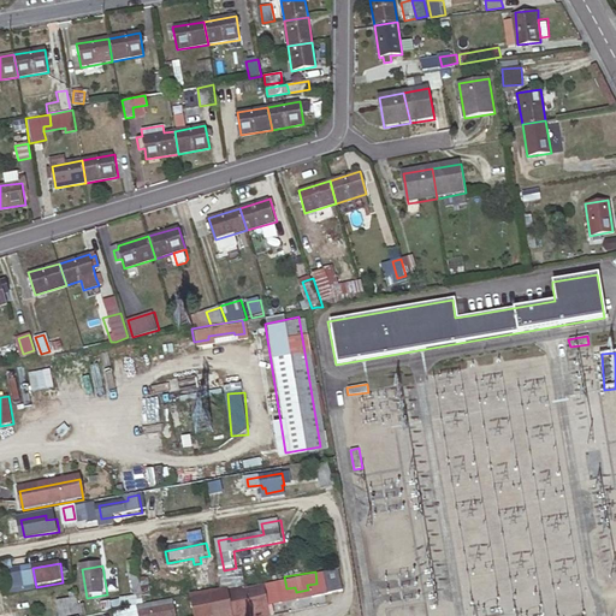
[(196,575),(199,585),(213,582),(212,573),(196,575)]
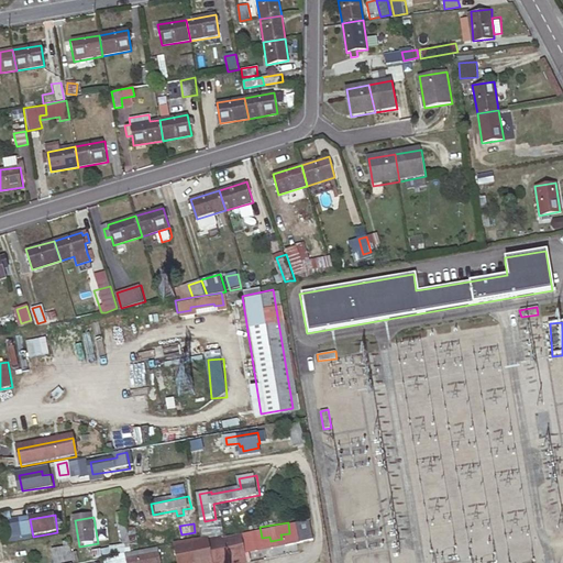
[(197,562),(205,560),(203,554),(201,543),(200,537),(178,540),(180,554),(195,551),(197,562)]
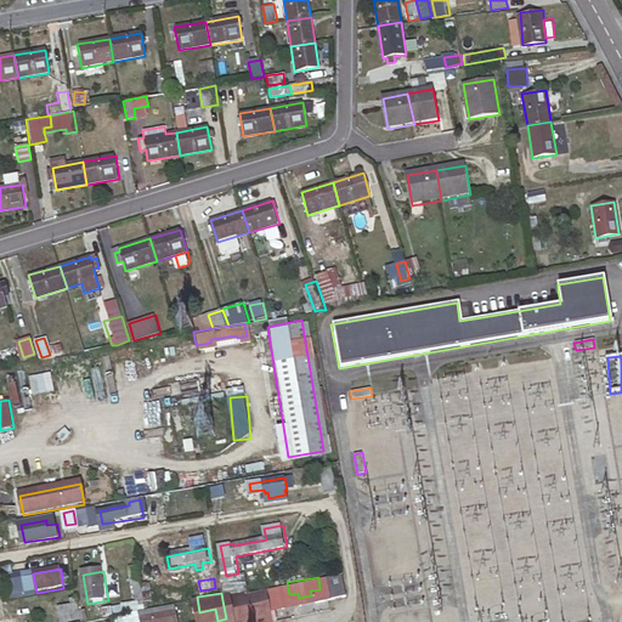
[(222,600),(225,612),(236,611),(233,598),(222,600)]
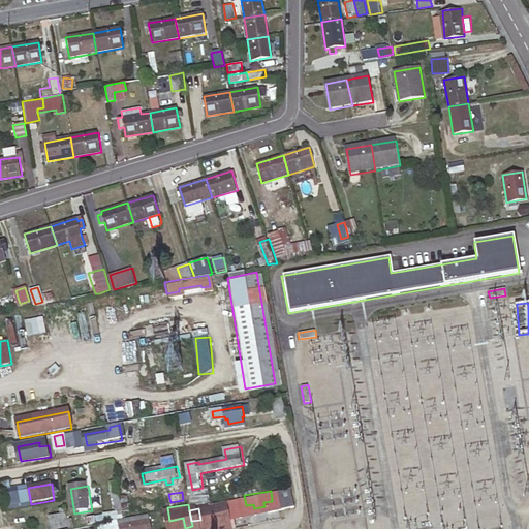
[(67,514),(49,519),(51,528),(64,528),(70,528),(67,514)]
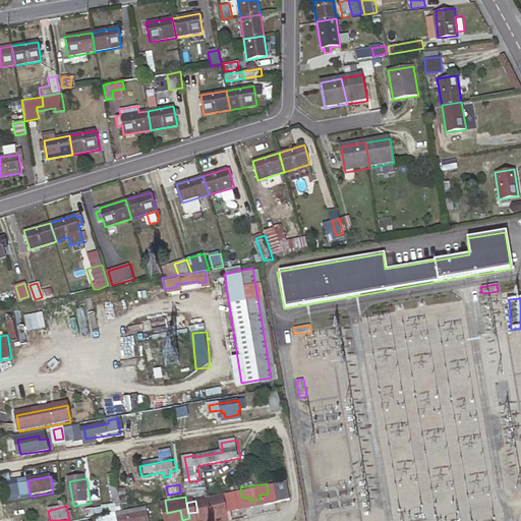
[(116,511),(118,520),(149,516),(147,506),(116,511)]
